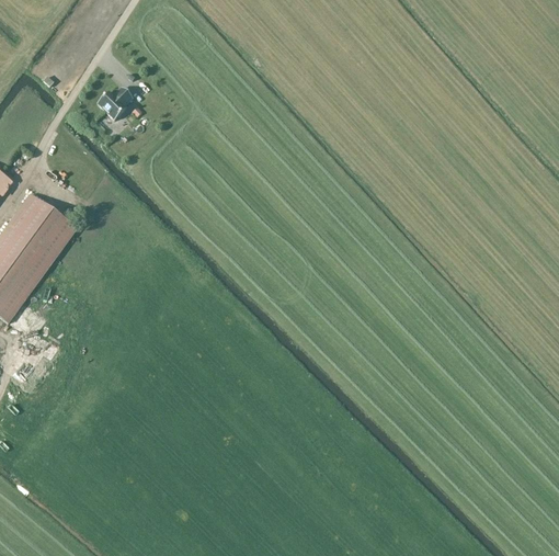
[(115,94),(110,90),(99,101),(116,118),(127,106),(125,104),(134,95),(123,86),(115,94)]
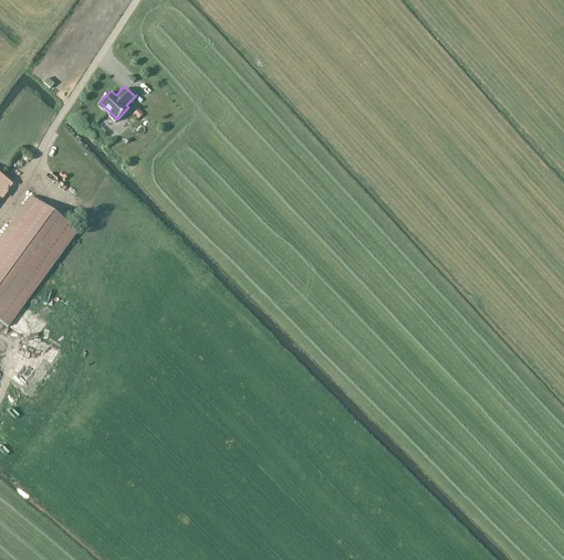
[(138,101),(133,106),(138,112),(144,106),(138,101)]
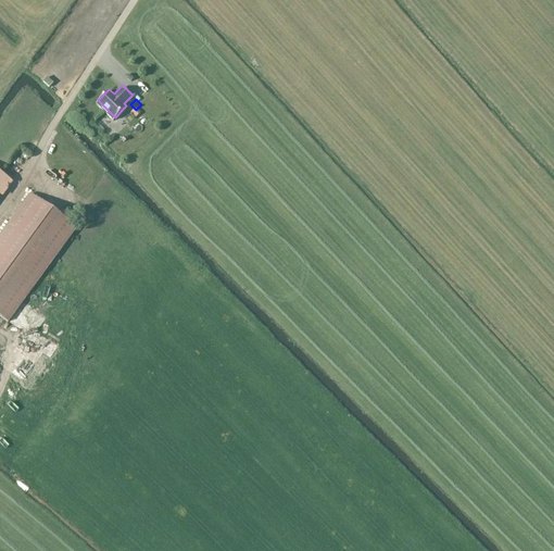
[(116,132),(124,137),(128,132),(120,126),(116,132)]
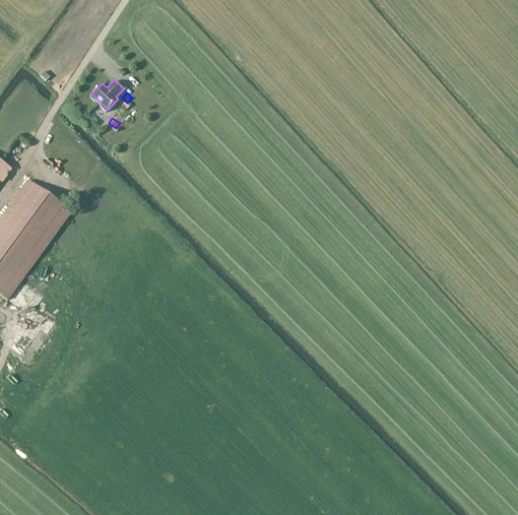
[(0,184),(13,168),(0,157),(0,184)]
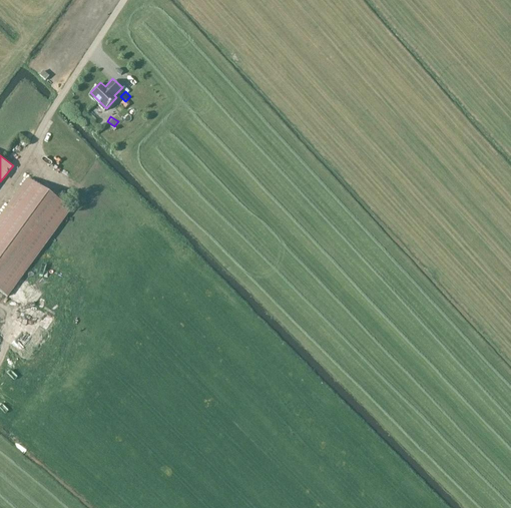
[(72,206),(28,175),(0,213),(0,288),(8,294),(72,206)]
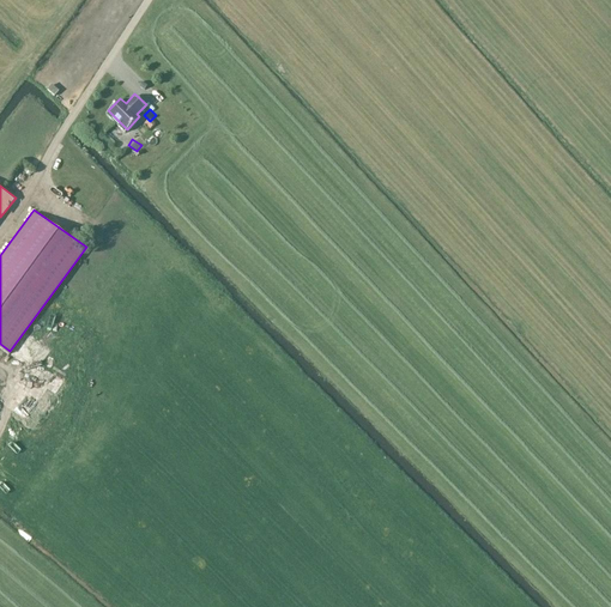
[(0,431),(13,435),(16,422),(6,419),(5,426),(0,424),(0,431)]
